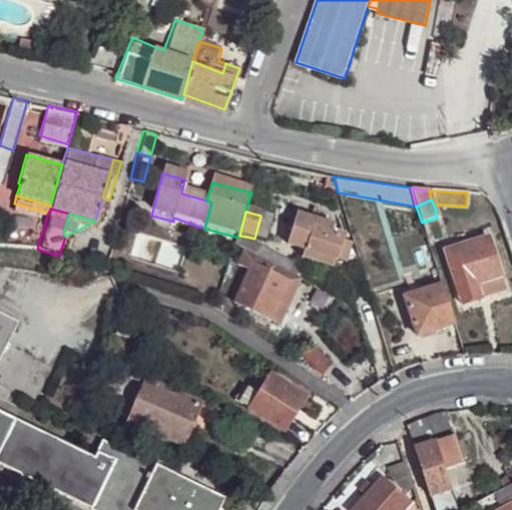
[(306,251),(314,221),(295,215),(286,246),(303,251),(306,251)]
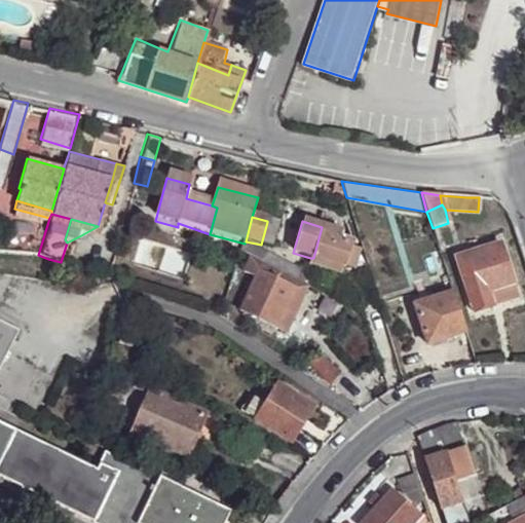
[(277,225),(267,222),(261,245),(271,247),(277,225)]
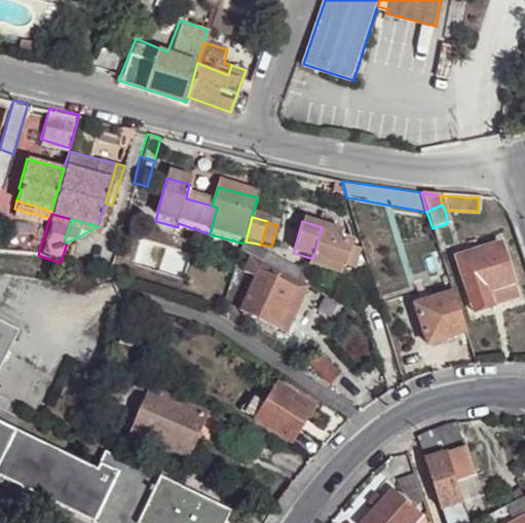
[(342,266),(346,267),(352,246),(339,241),(341,232),(322,227),(313,258),(342,266)]
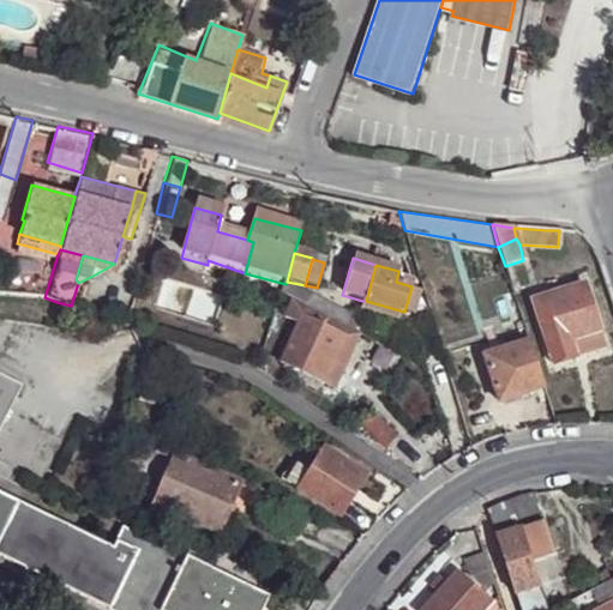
[(416,315),(422,289),(412,287),(404,312),(416,315)]
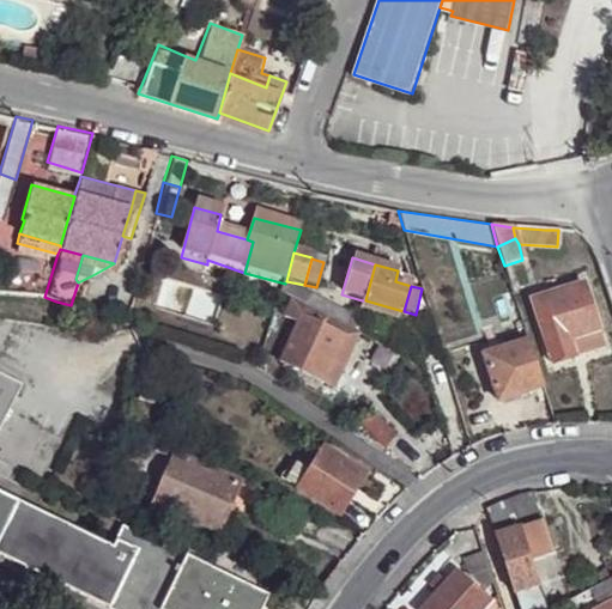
[(573,340),(597,332),(582,286),(529,302),(550,364),(574,358),(573,355),(569,341),(573,340)]
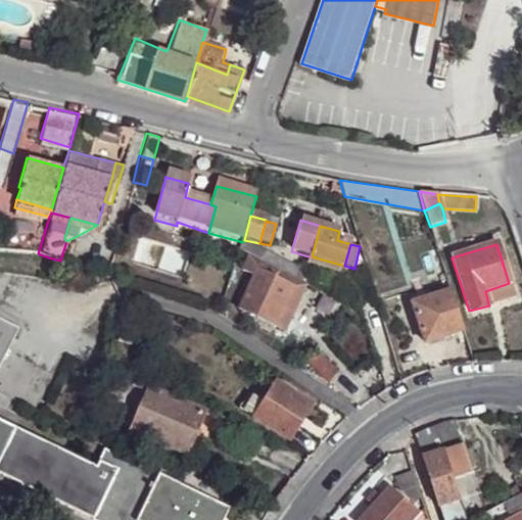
[(269,255),(264,265),(295,282),(301,273),(269,255)]
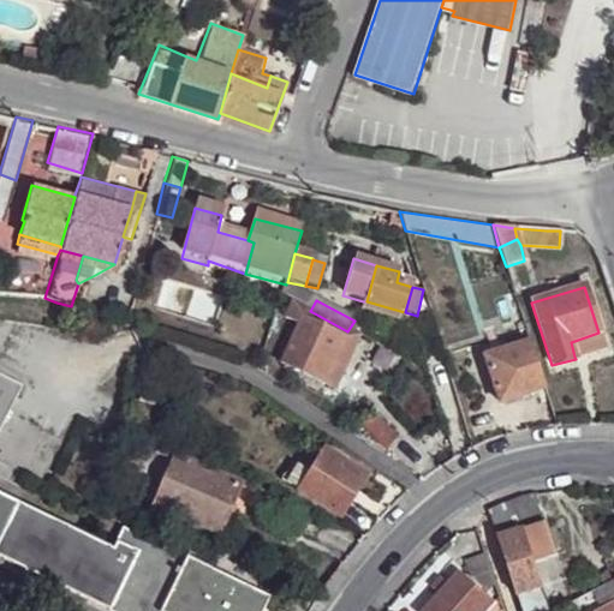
[(400,311),(367,301),(363,301),(359,311),(398,322),(400,311)]
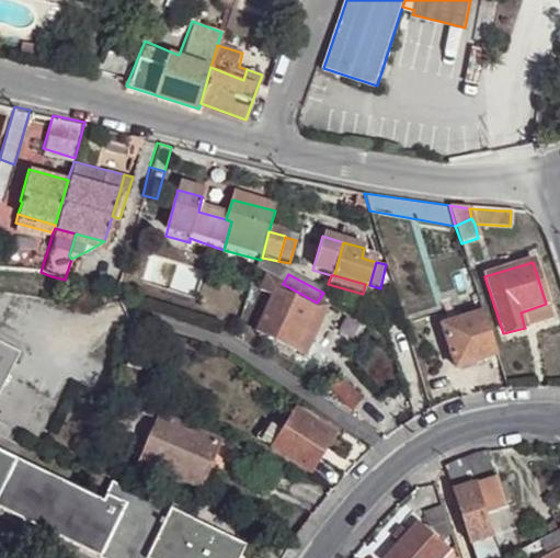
[(307,361),(331,311),(317,303),(283,284),(267,277),(258,297),(271,303),(255,334),(307,361)]
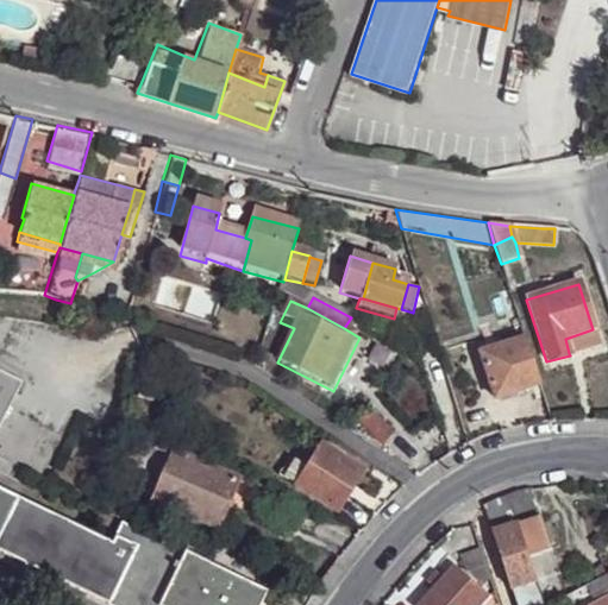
[(597,345),(593,329),(569,338),(574,352),(597,345)]
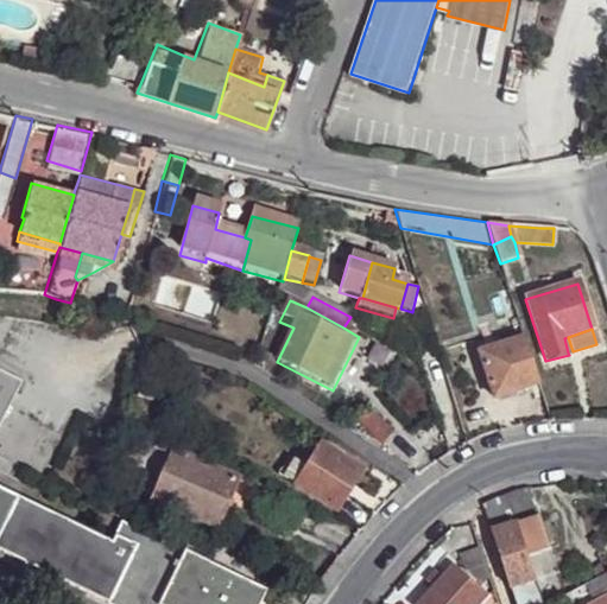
[(494,401),(539,387),(524,342),(480,356),(494,401)]
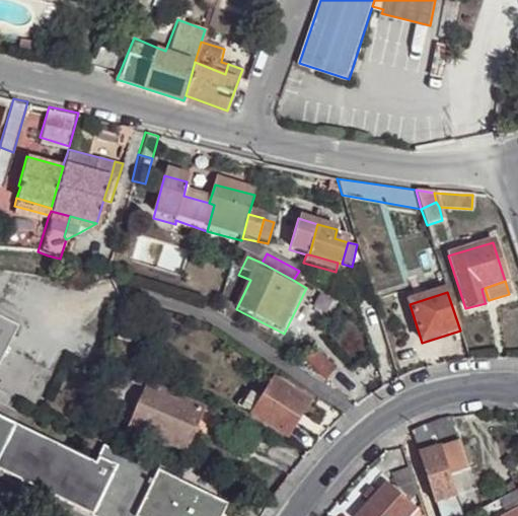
[(0,356),(16,325),(0,317),(0,356)]
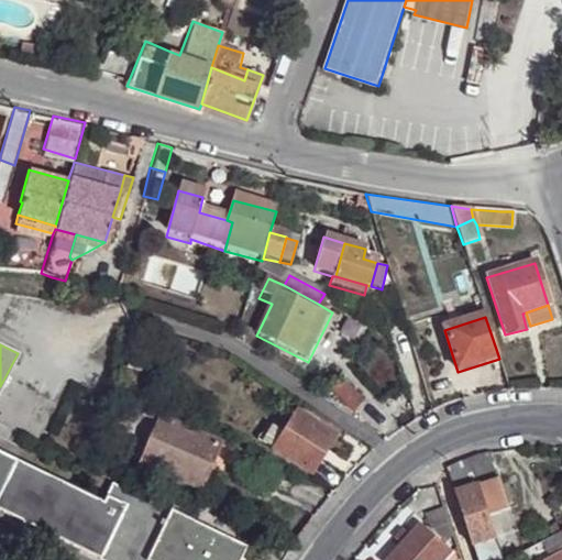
[(344,375),(332,387),(356,409),(367,398),(344,375)]
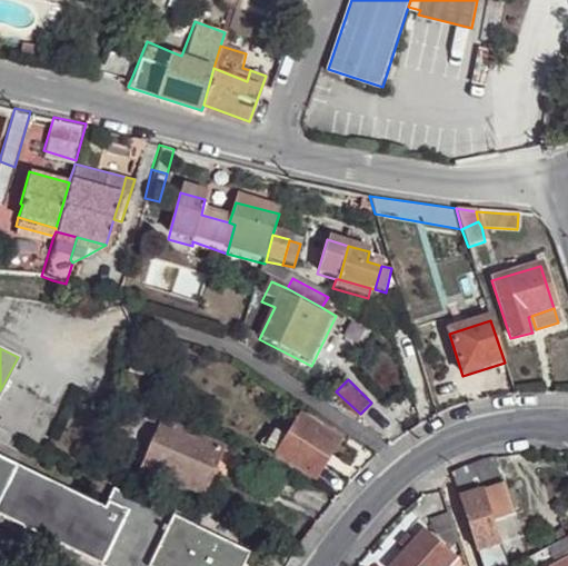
[(152,424),(158,413),(132,400),(127,413),(152,424)]
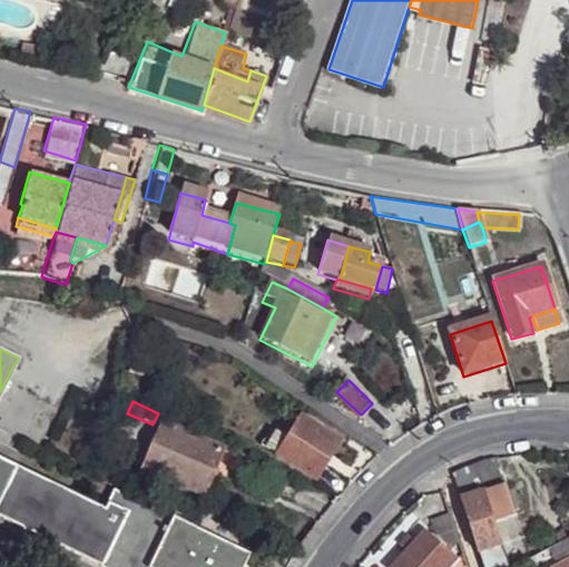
[(276,457),(314,481),(339,442),(300,419),(276,457)]
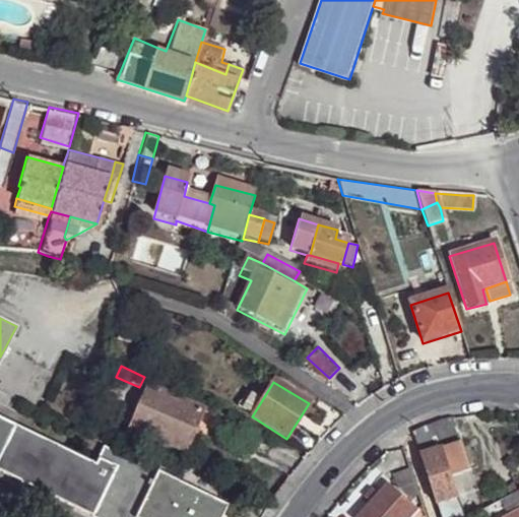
[(148,385),(130,426),(183,449),(202,408),(148,385)]
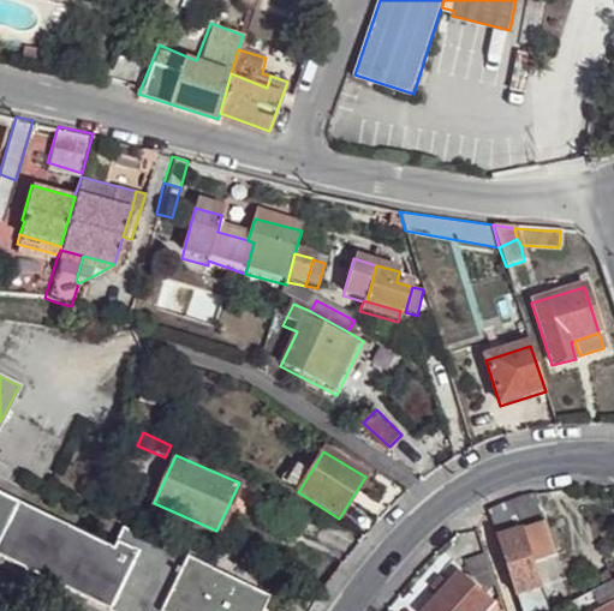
[(258,610),(268,593),(123,523),(112,544),(0,489),(0,552),(119,610),(158,610),(160,607),(167,610),(258,610)]
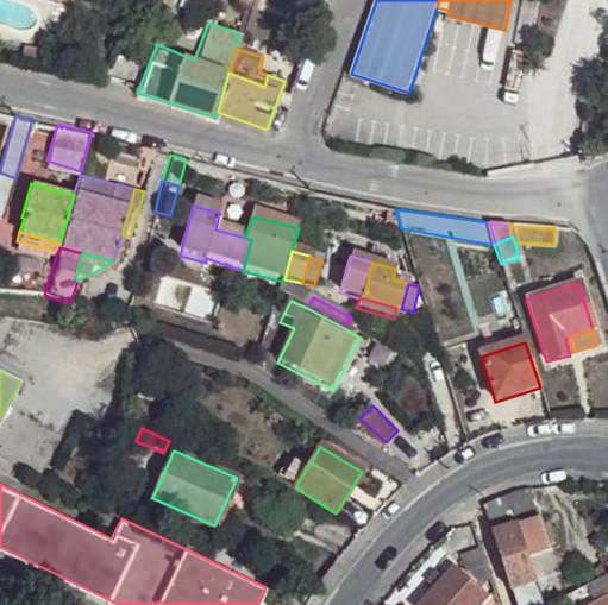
[(545,604),(552,602),(532,554),(556,546),(533,487),(484,504),(514,588),(519,604),(545,604)]
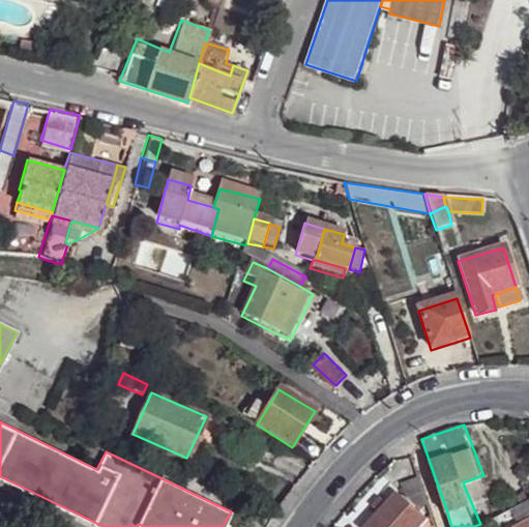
[(425,495),(415,466),(400,473),(404,487),(416,498),(425,495)]
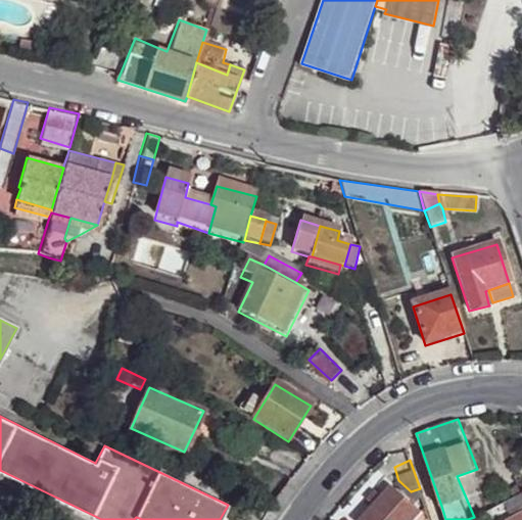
[(390,482),(357,519),(411,519),(420,510),(390,482)]
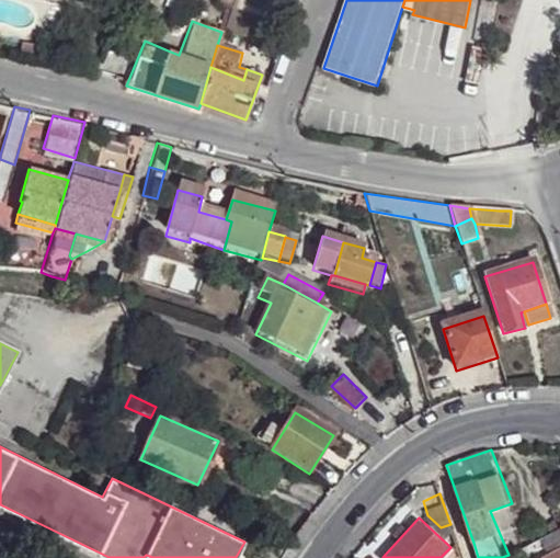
[(255,557),(260,549),(244,542),(236,557),(255,557)]
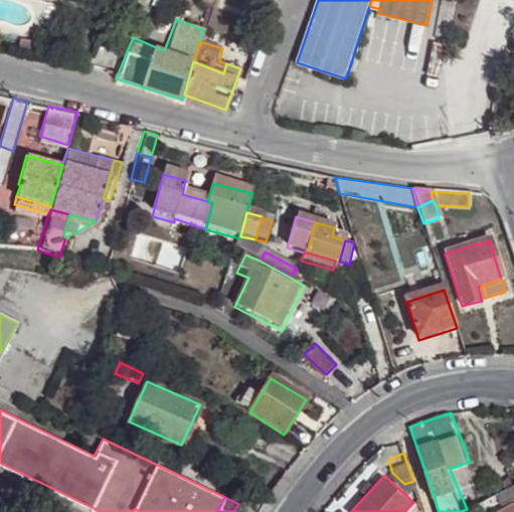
[(513,511),(513,503),(498,511),(513,511)]
